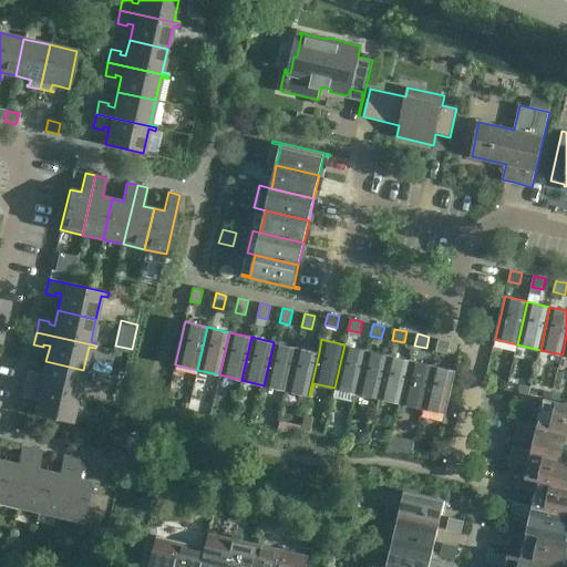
[(447,353),(451,341),(439,339),(436,350),(447,353)]
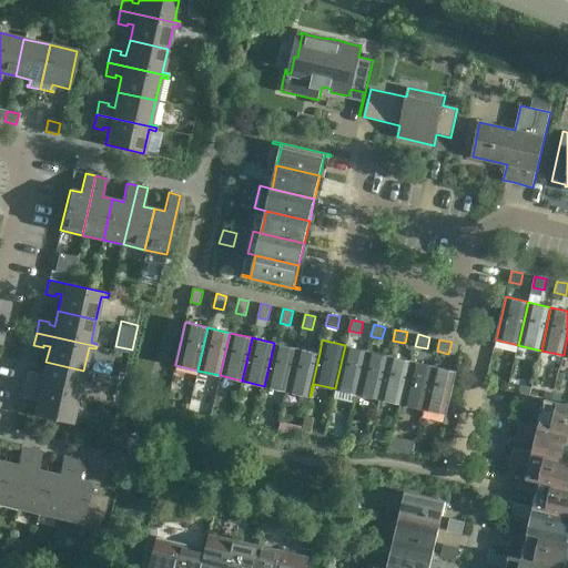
[(286,391),(297,347),(274,343),(264,386),(286,391)]
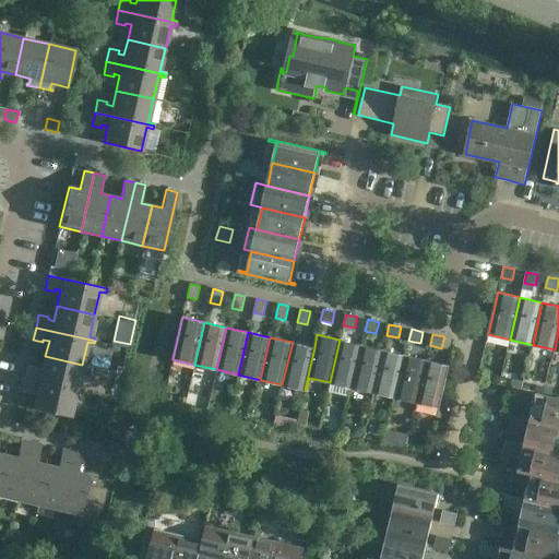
[(352,388),(361,345),(340,340),(330,382),(329,391),(349,396),(352,388)]
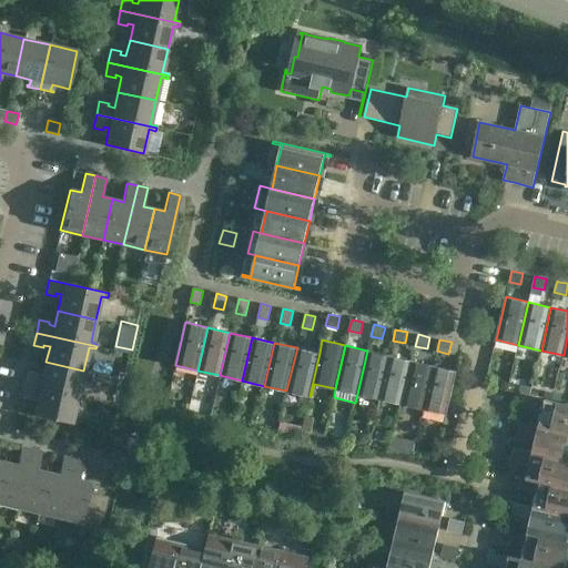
[(310,396),(320,353),(297,347),(286,391),(310,396)]
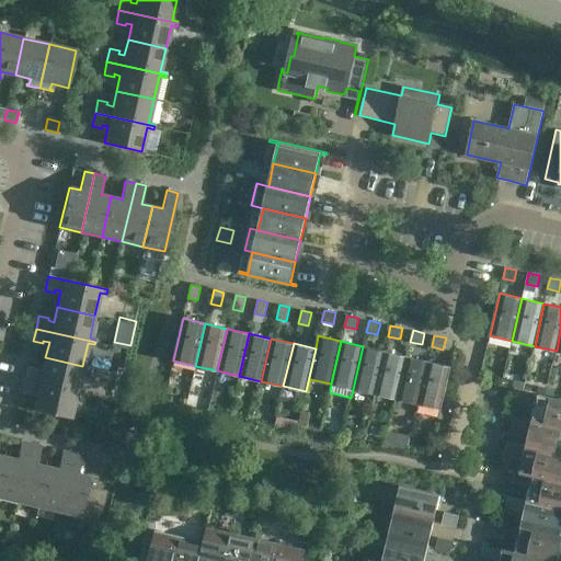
[(375,393),(385,351),(363,346),(353,389),(375,393)]
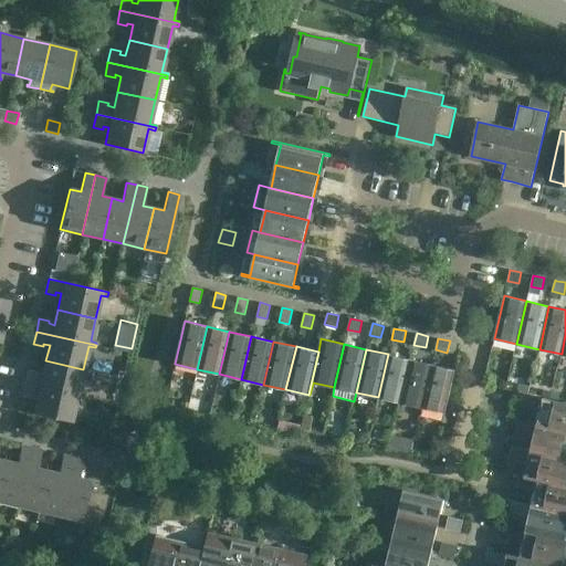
[(400,402),(410,359),(388,354),(378,397),(400,402)]
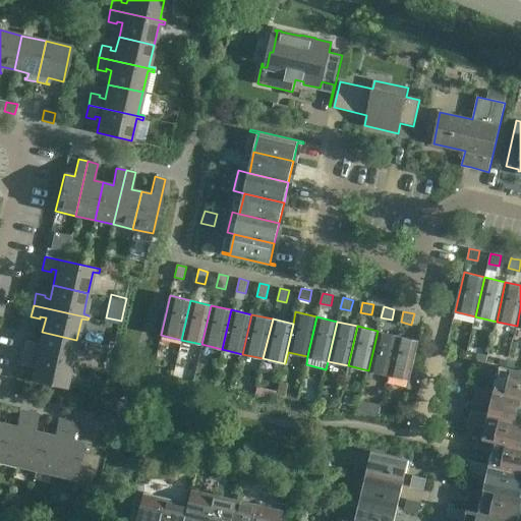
[(390,375),(399,336),(378,331),(368,370),(390,375)]
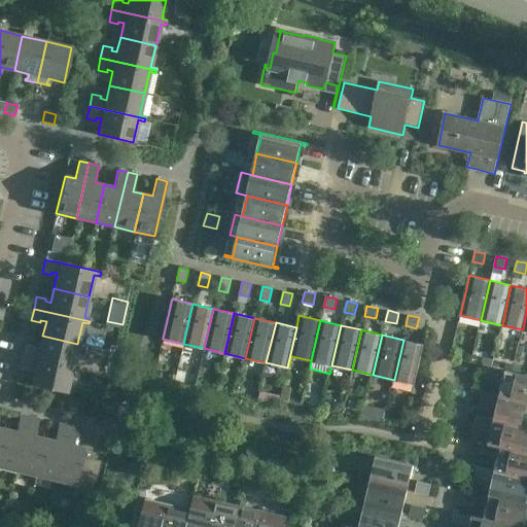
[(73,365),(77,344),(42,336),(39,351),(34,349),(34,347),(26,345),(23,356),(78,369),(78,367),(73,365)]
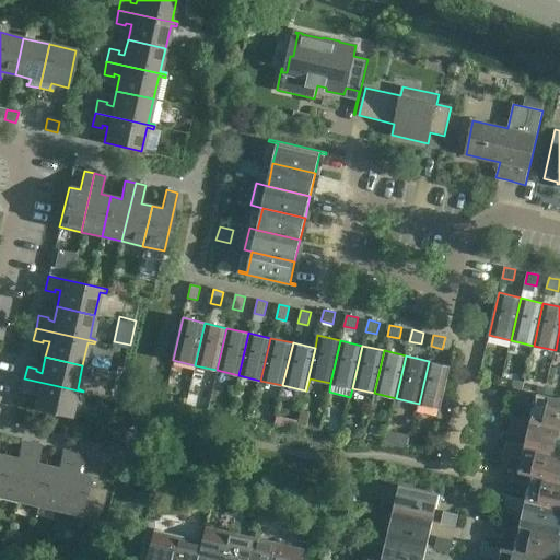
[(451,365),(429,361),(419,404),(440,408),(438,417),(441,418),(443,409),(441,408),(451,365)]
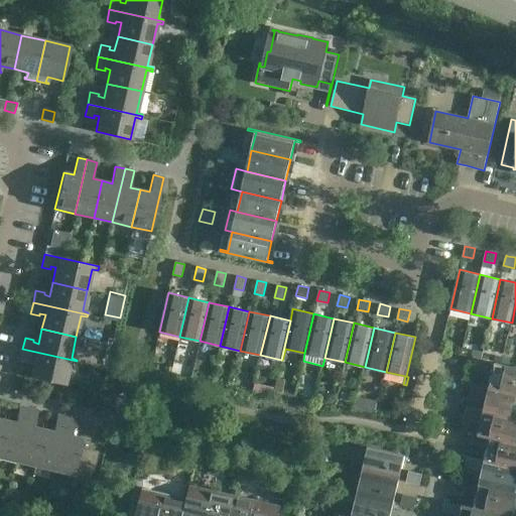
[(76,364),(77,361),(22,349),(19,361),(28,363),(29,361),(34,362),(31,377),(65,385),(71,363),(76,364)]
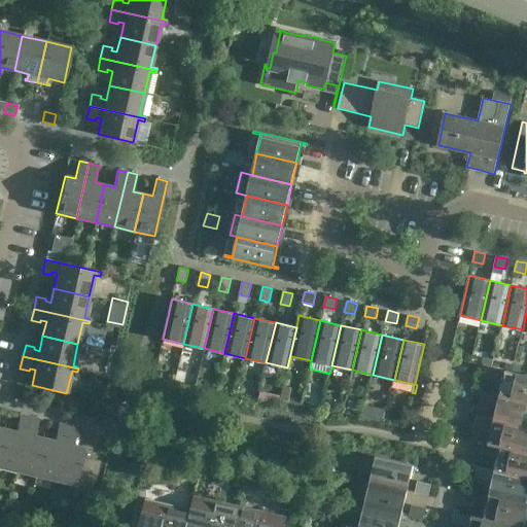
[(503,382),(500,395),(526,401),(526,375),(505,370),(505,372),(487,367),(485,379),(496,382),(497,380),(503,382)]
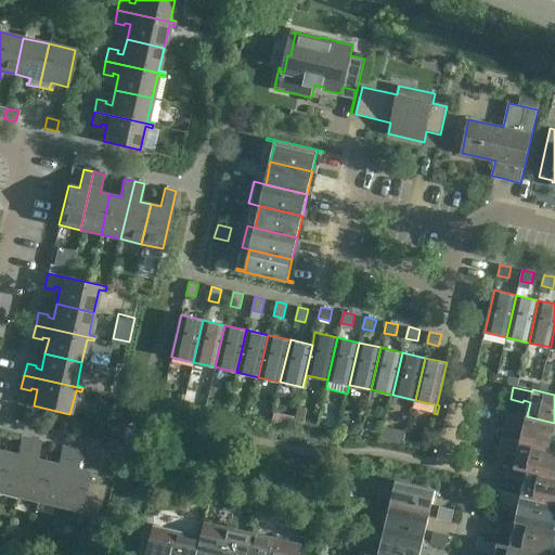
[(296,417),(295,423),(304,424),(307,410),(298,408),(296,417)]
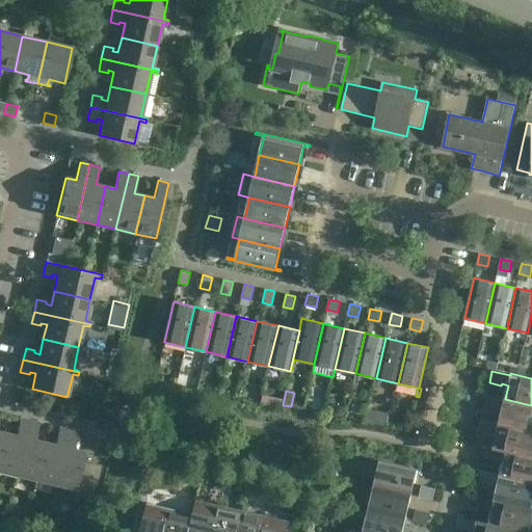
[(531,405),(505,399),(486,395),(484,406),(496,409),(496,407),(502,409),(499,423),(531,430),(531,405)]
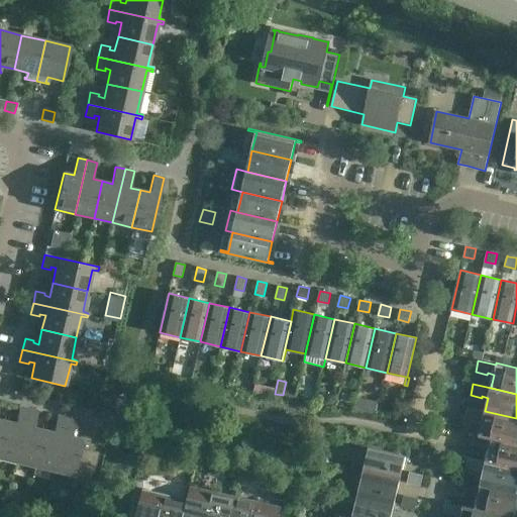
[(254,385),(253,393),(262,394),(263,386),(254,385)]
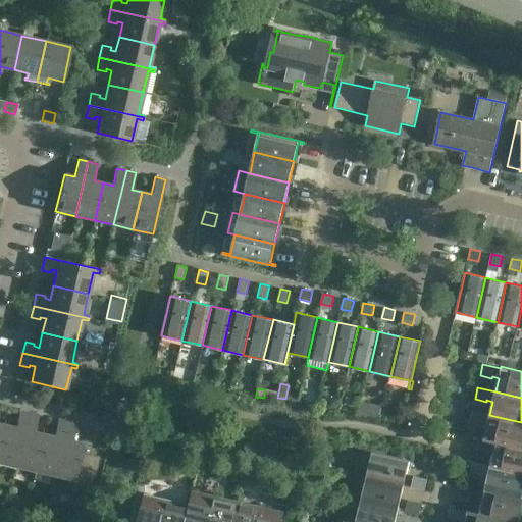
[(360,401),(357,414),(377,419),(381,406),(360,401)]
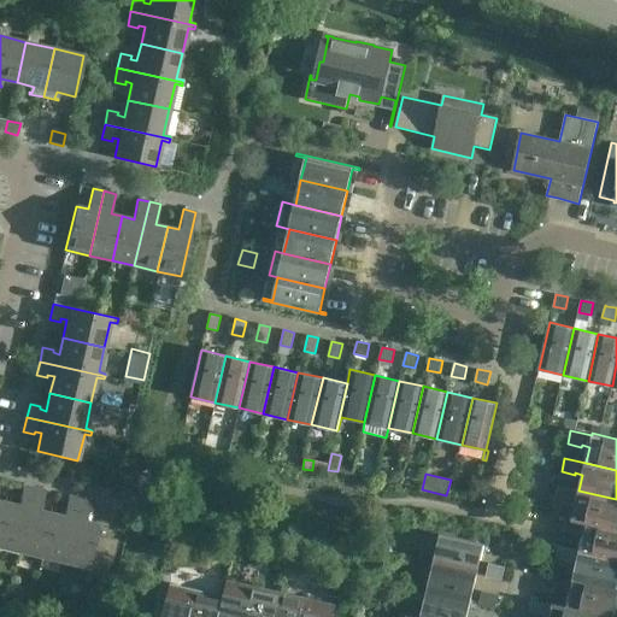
[(0,547),(19,552),(35,488),(23,486),(18,505),(7,503),(0,534),(0,547)]
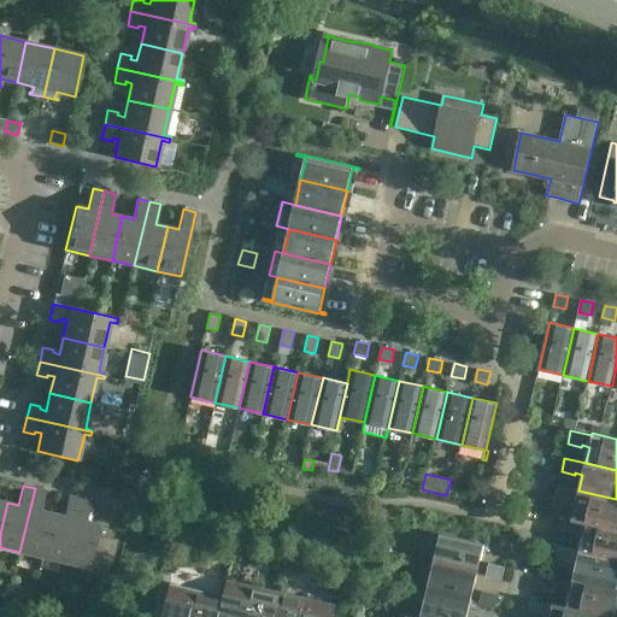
[(616,499),(579,491),(558,486),(554,499),(569,503),(569,501),(576,503),(573,519),(616,529),(616,499)]
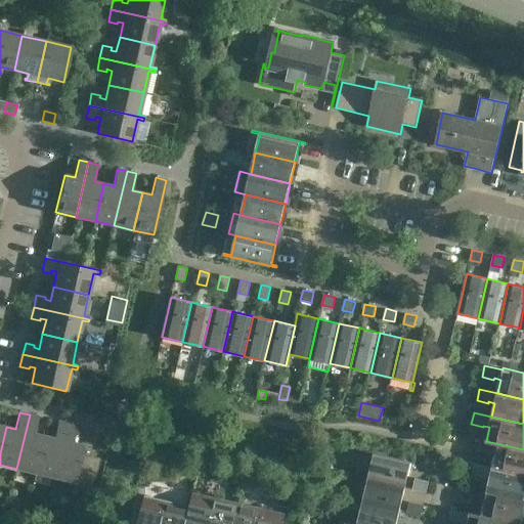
[(36,473),(45,436),(35,433),(39,417),(30,415),(16,469),(36,473)]
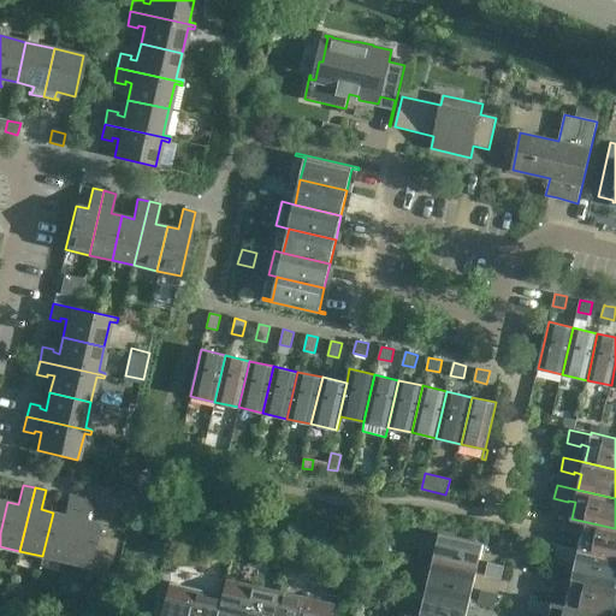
[(65,562),(80,497),(69,495),(64,515),(53,513),(42,556),(65,562)]
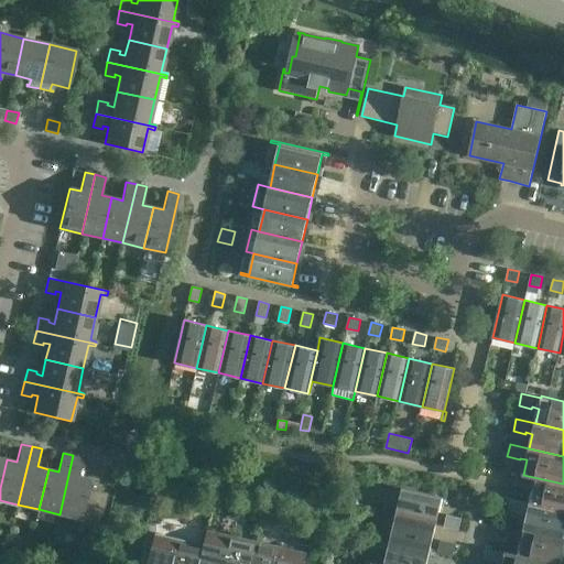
[(83,457),(73,455),(60,514),(79,519),(78,525),(98,529),(106,495),(87,490),(90,478),(78,476),(83,457)]
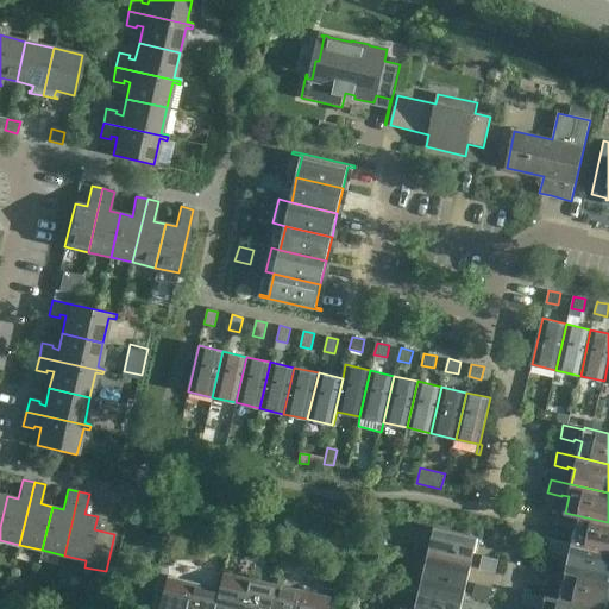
[(608,551),(608,522),(565,513),(558,510),(554,525),(569,527),(569,526),(576,528),(572,544),(608,551)]
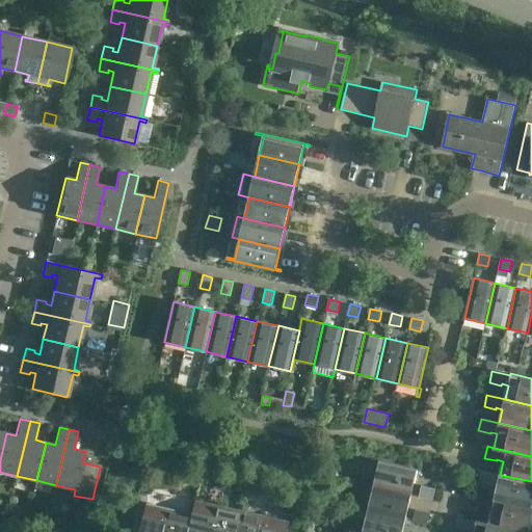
[(379,460),(374,485),(411,495),(417,470),(379,460)]
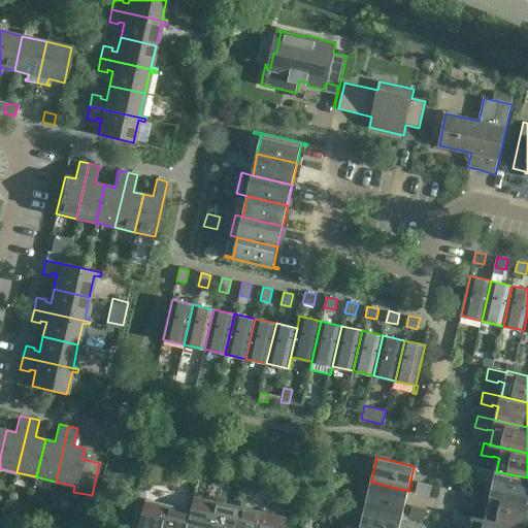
[(527,503),(527,477),(496,471),(472,465),(469,477),(487,482),(487,480),(493,482),(490,495),(527,503)]
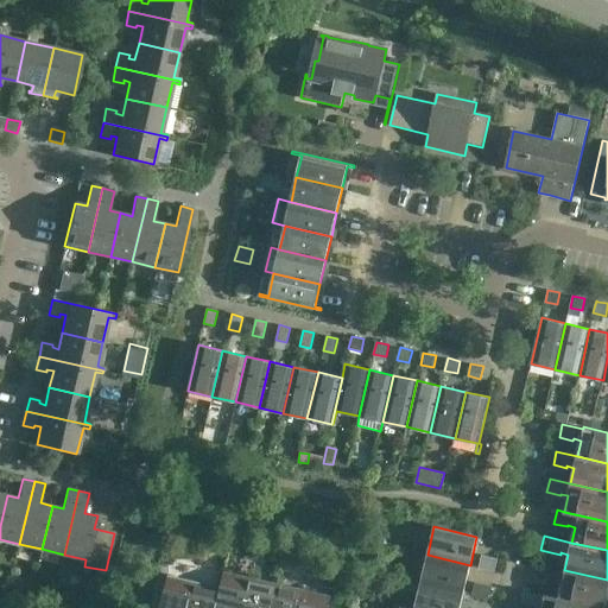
[(463,594),(470,565),(428,555),(420,583),(463,594)]
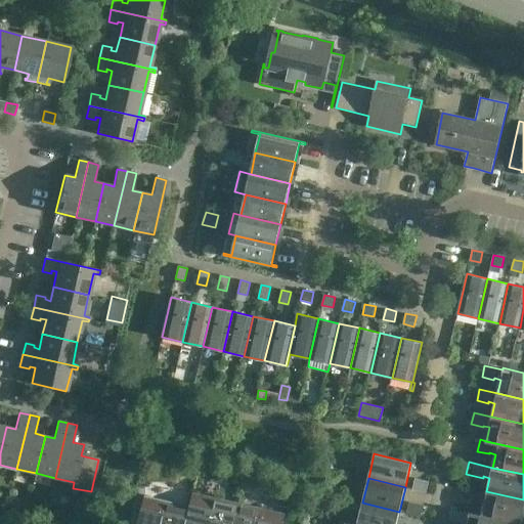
[(412,489),(426,492),(429,482),(416,478),(412,489)]
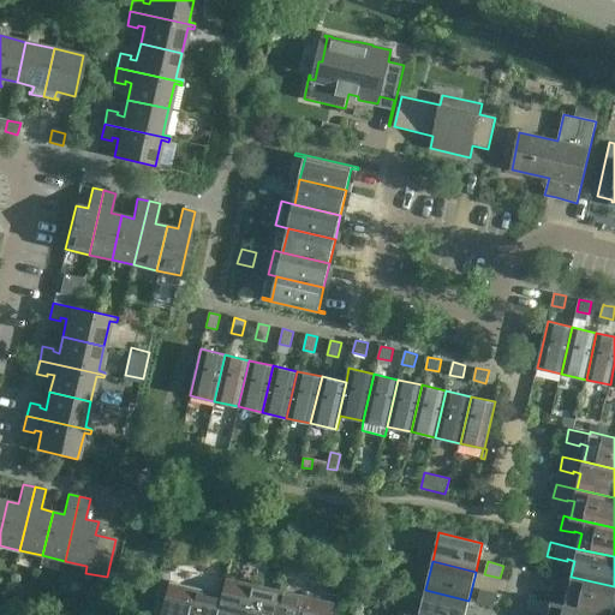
[(610,614),(614,598),(614,586),(571,577),(550,572),(547,585),(561,589),(561,587),(568,589),(565,604),(609,614),(610,614)]
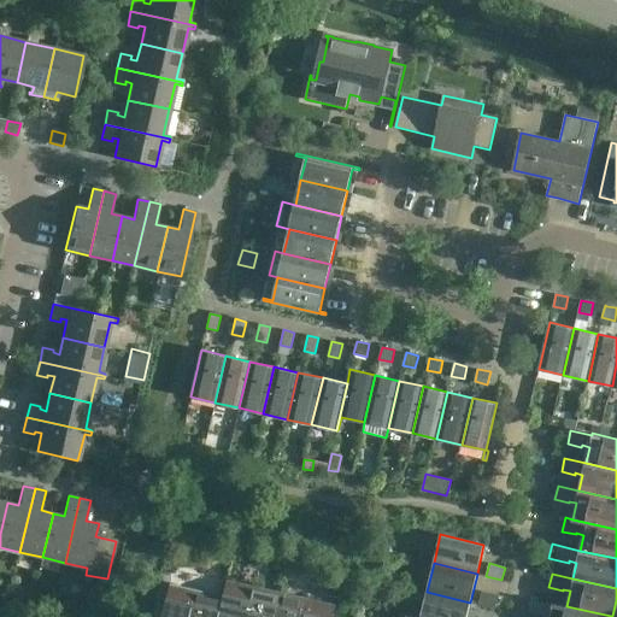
[(276,616),(282,592),(228,580),(224,595),(225,595),(219,616),(276,616)]
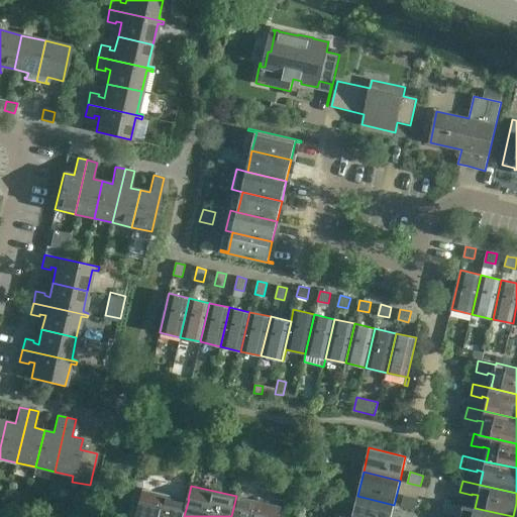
[(184,516),(189,499),(188,499),(142,489),(135,516),(184,516)]
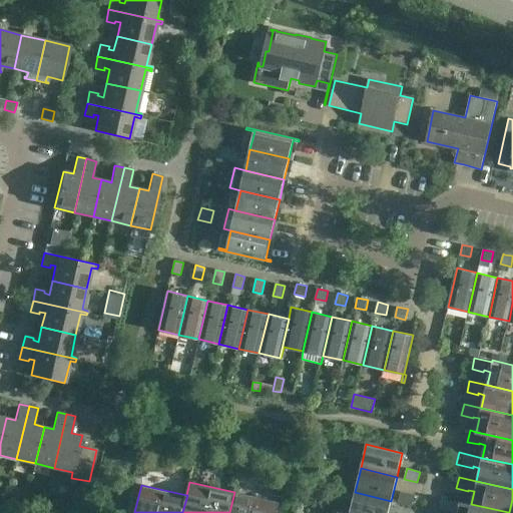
[(399,502),(412,505),(414,495),(401,491),(399,502)]
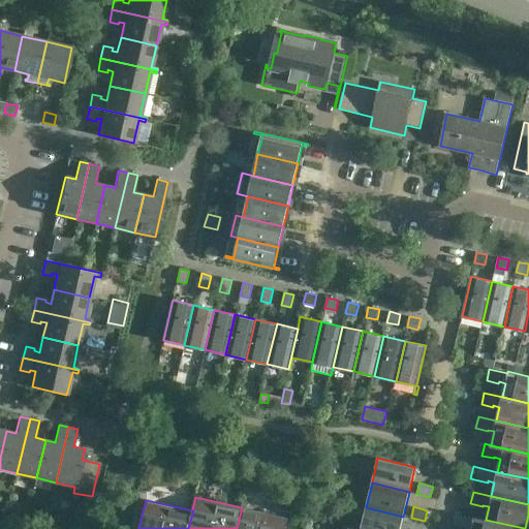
[(284,528),(287,518),(242,507),(237,528),(284,528)]
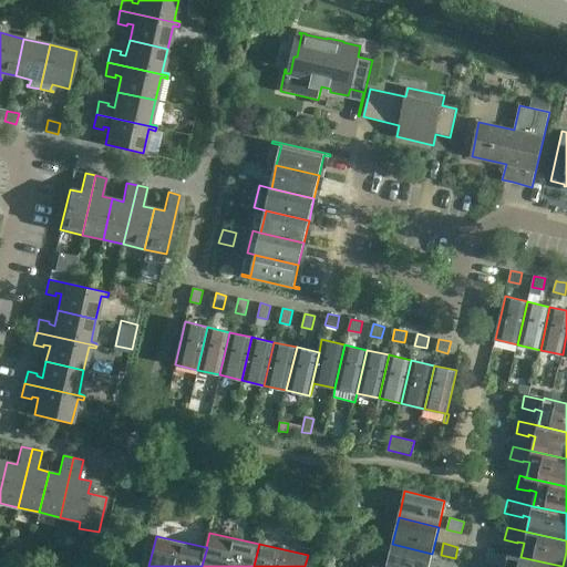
[(429,566),(432,554),(392,544),(387,566),(379,566),(373,566),(429,566)]
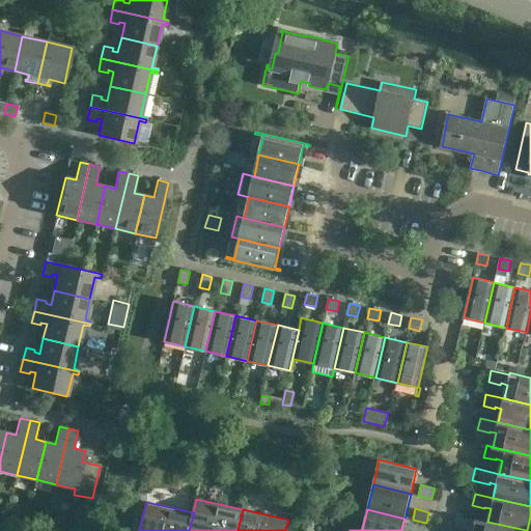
[(514,530),(514,529),(521,530),(526,530),(487,522),(475,520),(475,521),(457,516),(454,528),(467,530),(467,529),(473,530),(472,530),(514,530)]
